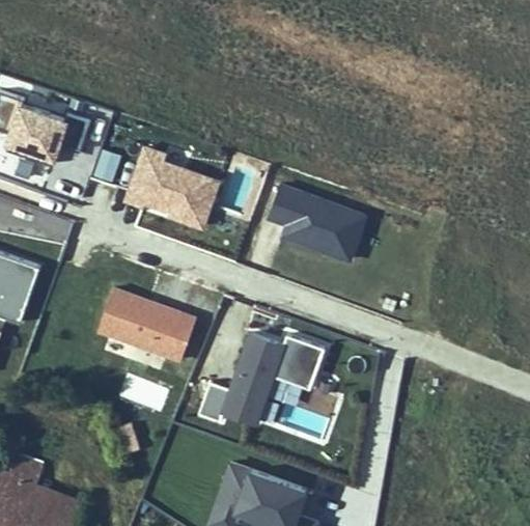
[(0,130),(9,133),(4,150),(56,167),(62,149),(79,155),(89,123),(0,95),(0,130)]
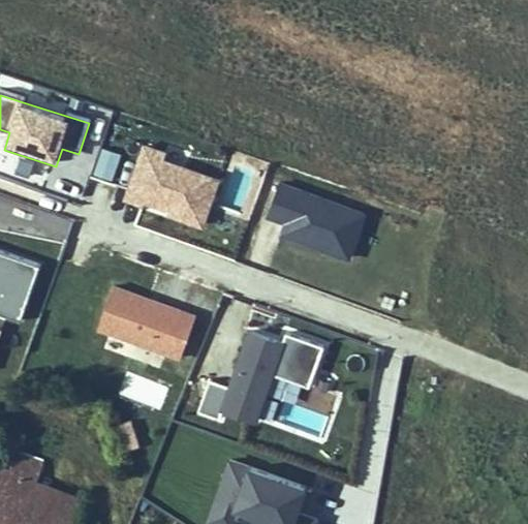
[(204,229),(221,177),(141,149),(123,202),(204,229)]
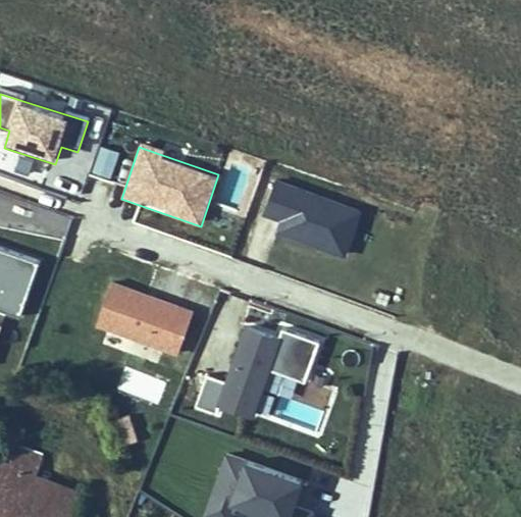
[(348,259),(364,210),(274,181),(258,229),(348,259)]
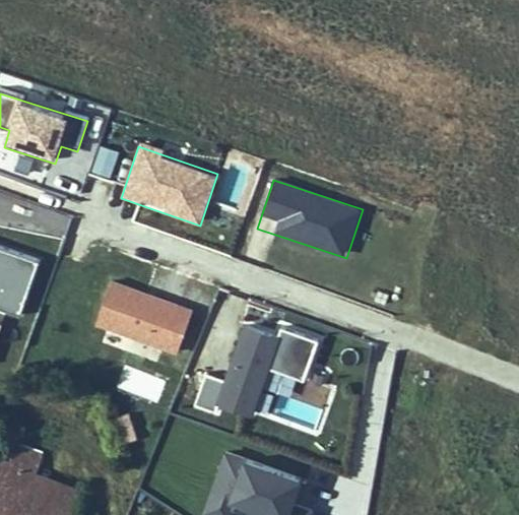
[(0,307),(21,314),(38,261),(0,249),(0,307)]
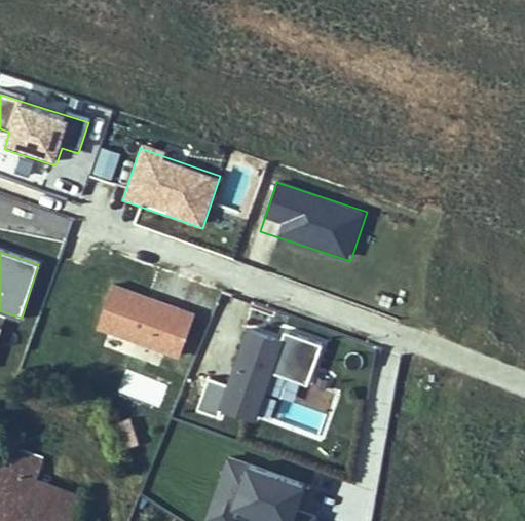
[(179,361),(195,314),(111,283),(94,329),(179,361)]
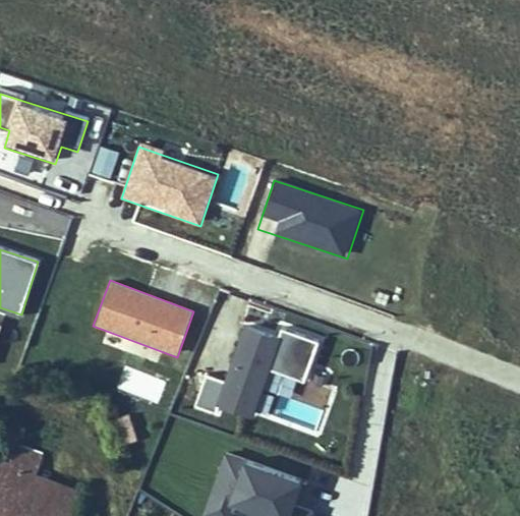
[(225,382),(206,376),(196,404),(252,421),(268,371),(305,384),(319,341),(281,330),(279,337),(242,326),(225,382)]
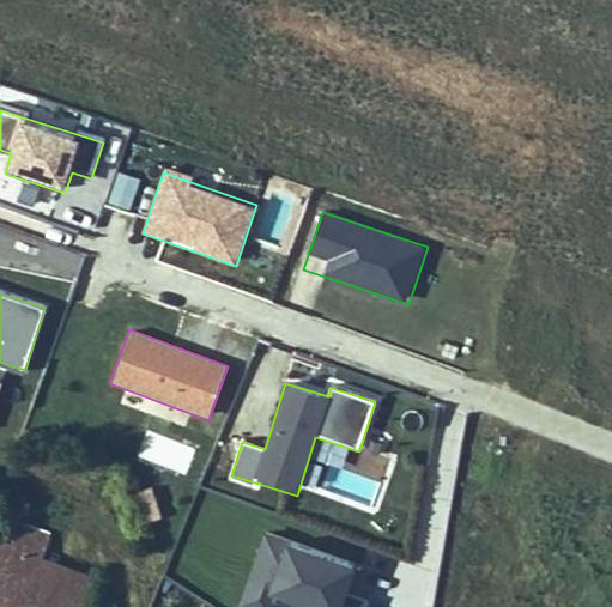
[(153,490),(134,496),(143,527),(162,522),(153,490)]
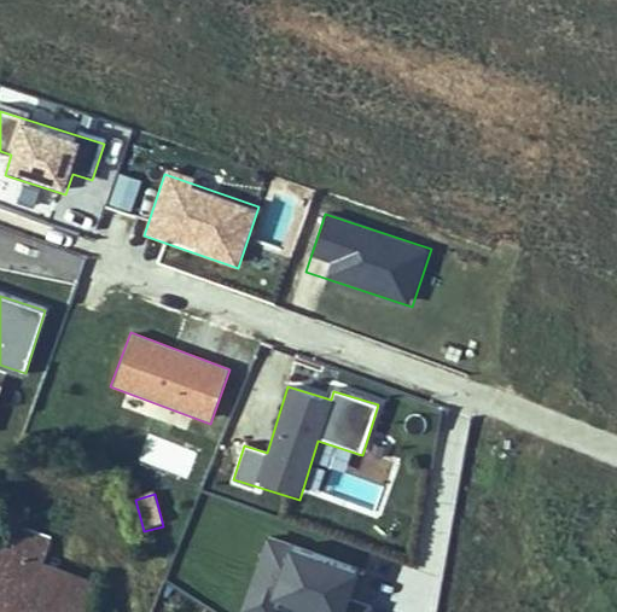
[(98,611),(100,607),(34,573),(44,554),(53,536),(23,520),(13,540),(0,532),(0,611),(98,611)]
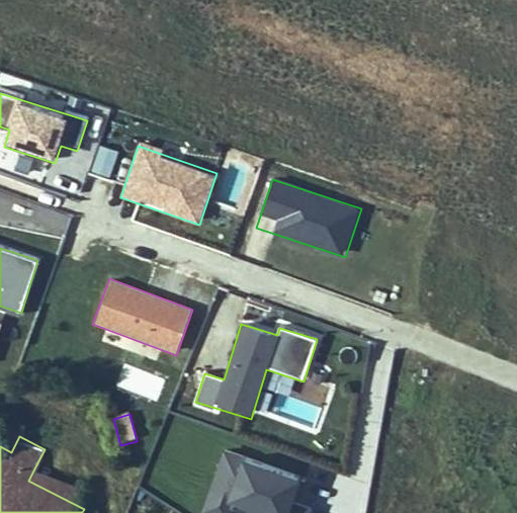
[(313,512),(314,508),(294,504),(303,474),(219,452),(202,512),(313,512)]
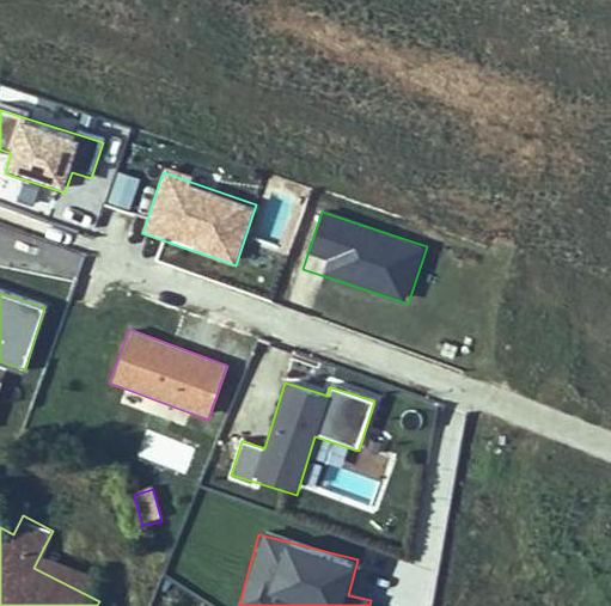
[(43,549),(34,568),(99,601),(109,583),(43,549)]
